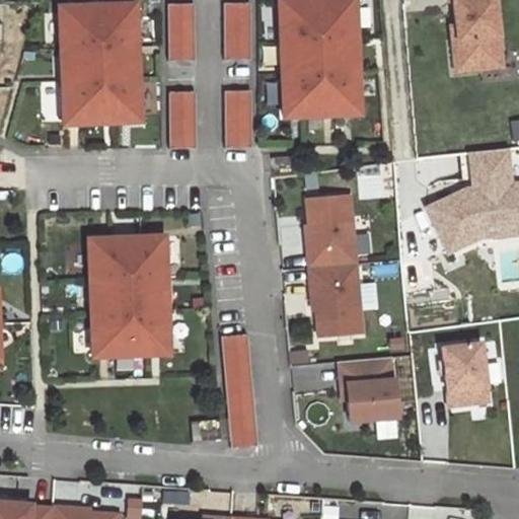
[(158,11),(157,0),(143,0),(144,11),(158,11)]
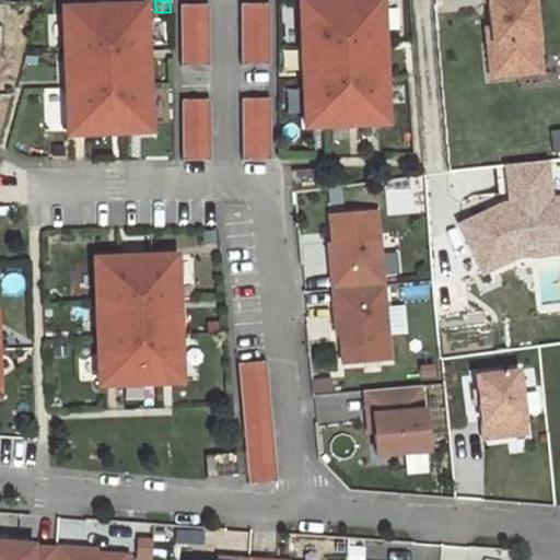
[(382,0),(300,0),(302,46),(310,46),(312,78),(303,78),(304,126),(331,125),(346,125),(387,123),(385,74),(376,76),(375,44),(384,43),(382,0)]
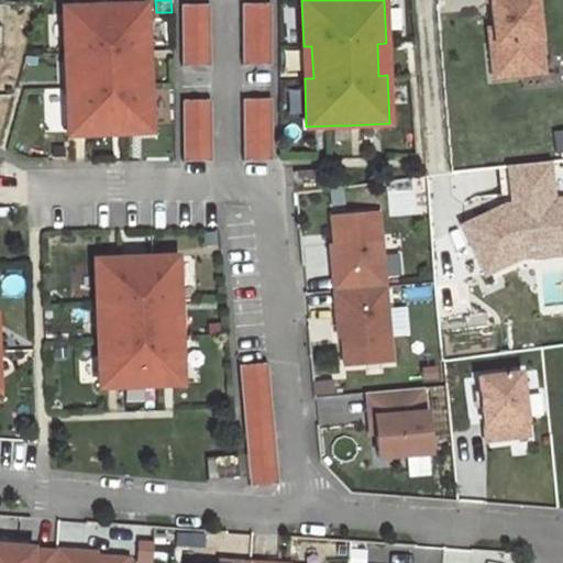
[(542,56),(534,0),(485,0),(485,1),(490,0),(494,28),(496,42),(489,43),(494,77),(522,74),(521,58),(542,56)]
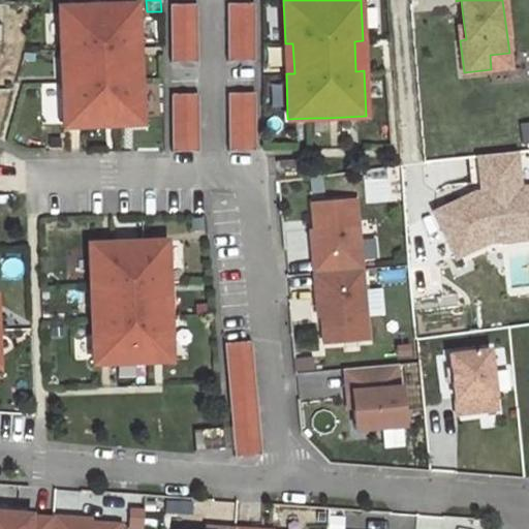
[(254,61),(254,2),(226,3),(227,61),(254,61)]
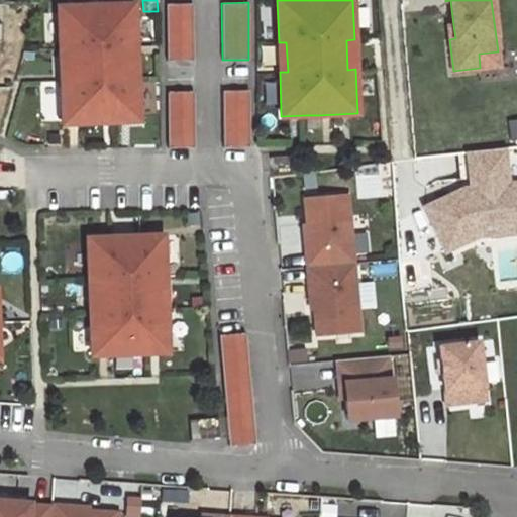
[(193,61),(193,3),(166,4),(167,61),(193,61)]
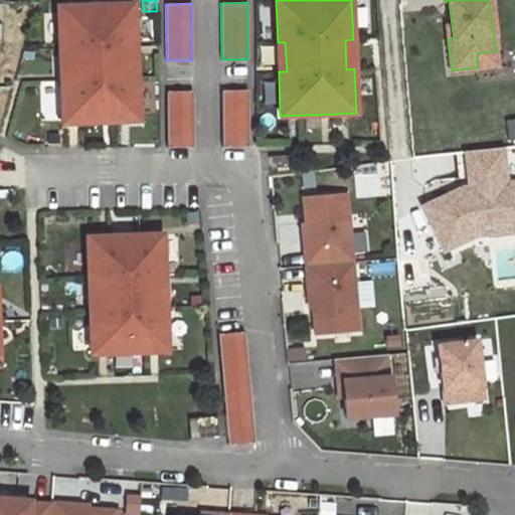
[(133,4),(58,6),(60,49),(67,49),(69,79),(60,79),(62,122),(138,120),(136,76),(128,77),(127,47),(135,47),(133,4)]
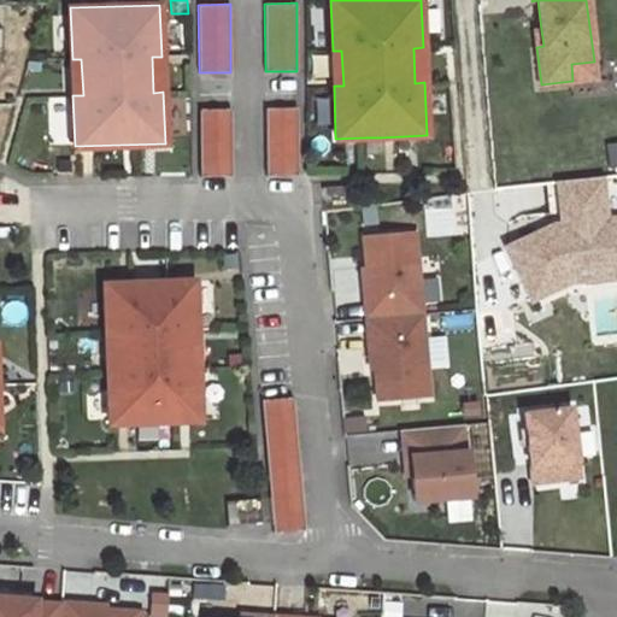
[(423,47),(413,48),(415,83),(424,82),(423,47)]
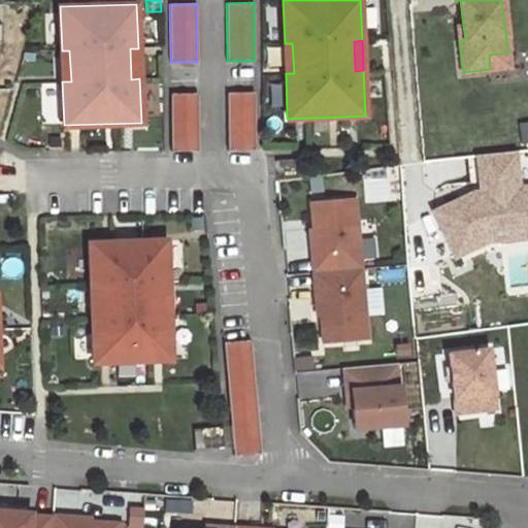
[(292,43),(285,43),(286,73),(294,73),(292,43)]
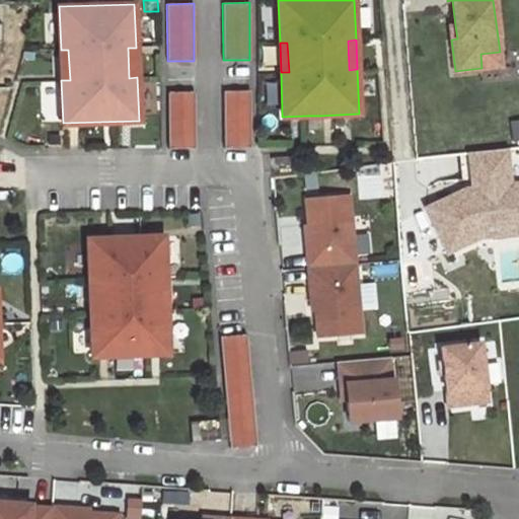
[(137,77),(136,48),(128,48),(129,78),(137,77)]
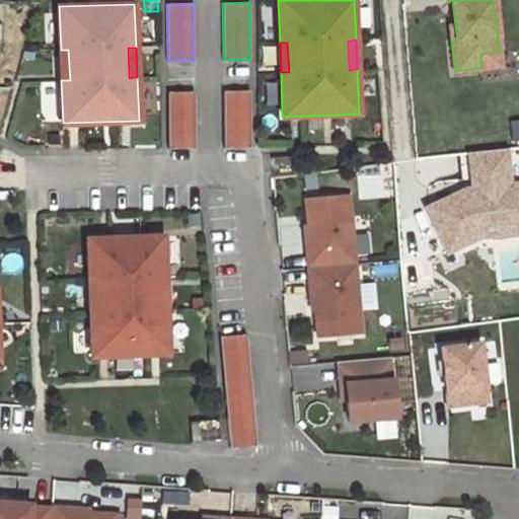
[(68,50),(61,50),(61,80),(70,80),(68,50)]
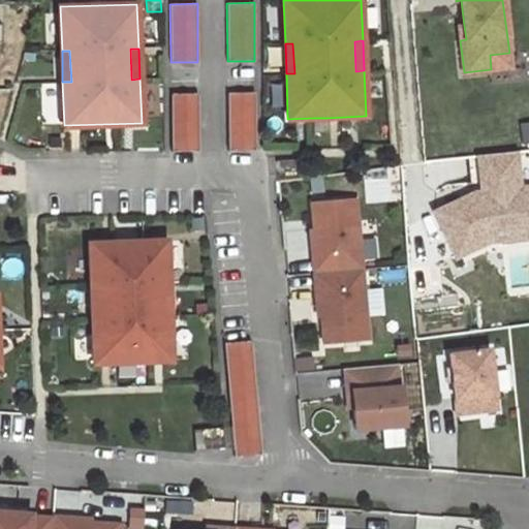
[(510,67),(509,53),(490,55),(491,69),(510,67)]
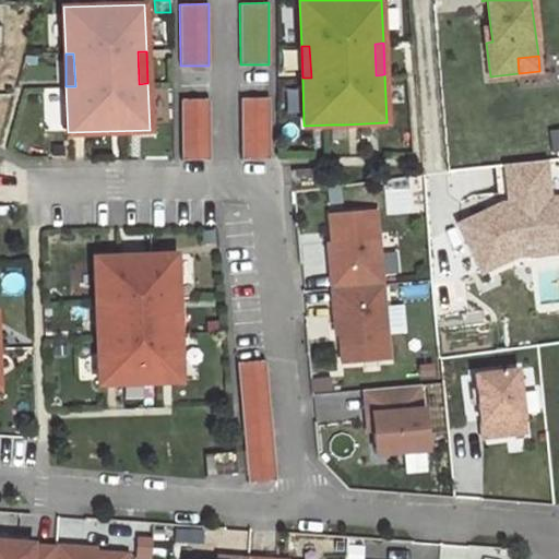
[(270,158),(270,96),(240,97),(241,158),(270,158)]
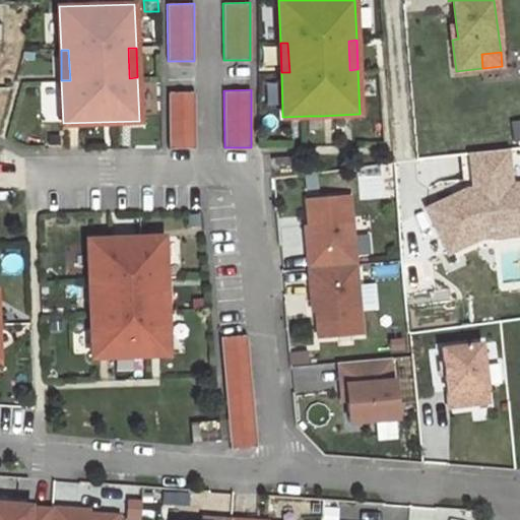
[(195,147),(195,90),(169,90),(169,148),(195,147)]
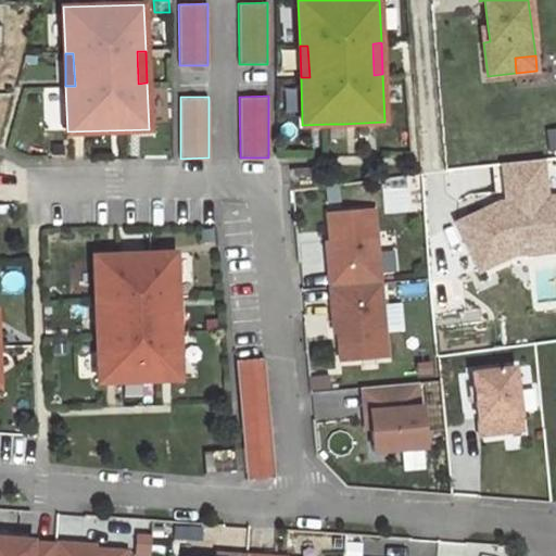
[(343,138),(343,124),(329,124),(329,138),(343,138)]
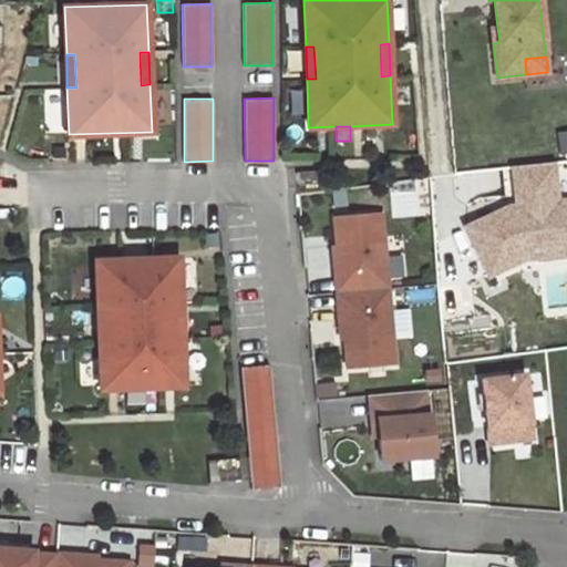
[(566,197),(557,198),(555,164),(511,167),(514,203),(508,203),(508,205),(463,227),(487,278),(522,261),(566,257),(566,197)]
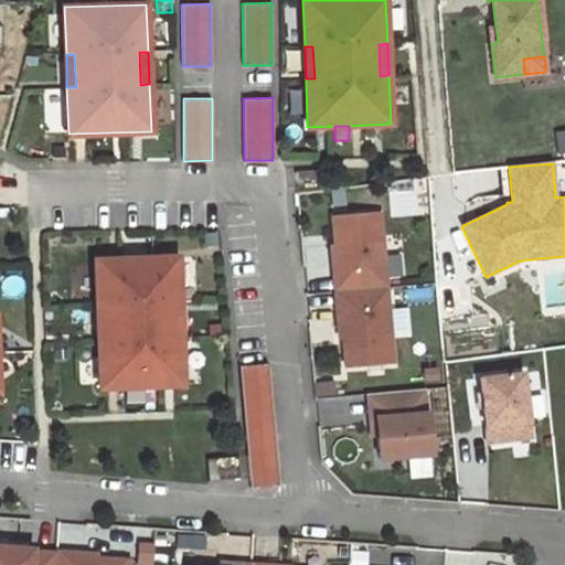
[(345,198),(344,188),(331,189),(332,200),(345,198)]
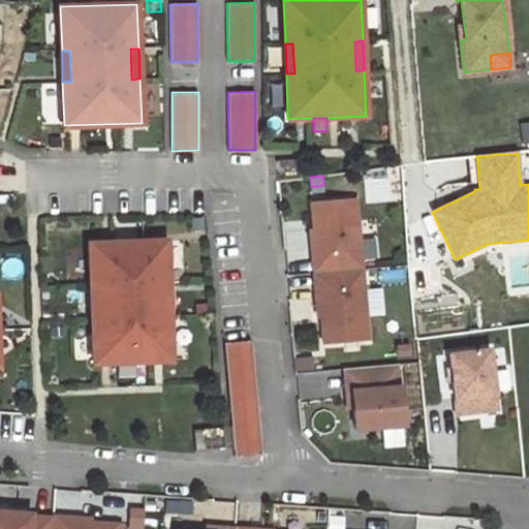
[(362,269),(355,198),(311,203),(313,229),(310,229),(314,274),(362,269)]
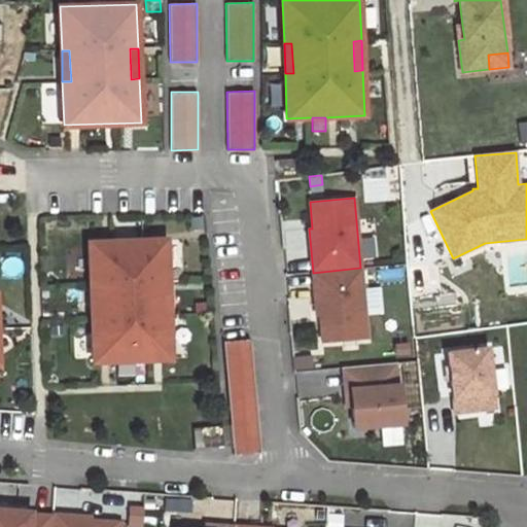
[(202,229),(202,217),(190,217),(191,229),(202,229)]
